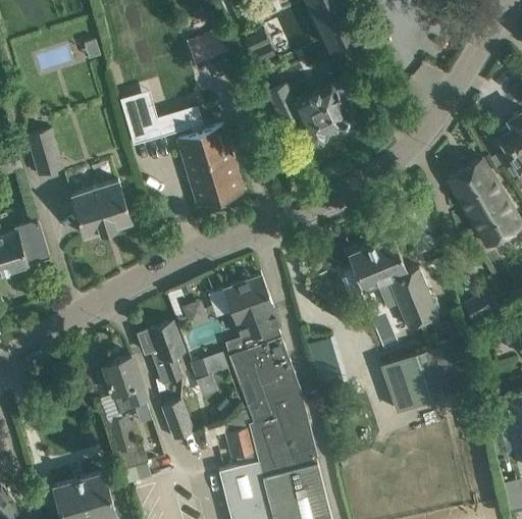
[(345,0),(306,0),(329,49),(361,35),(345,0)]
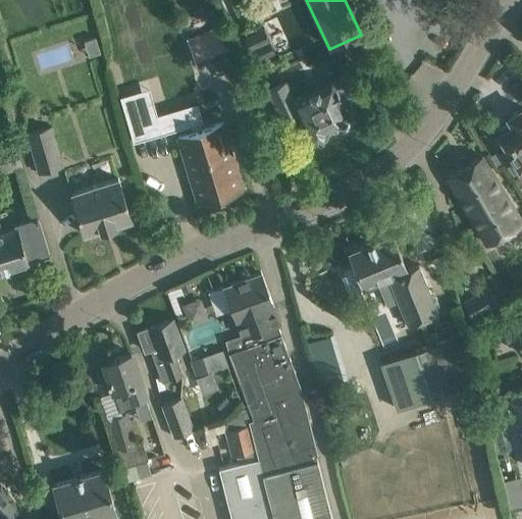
[(223,40),(192,52),(197,66),(228,54),(223,40)]
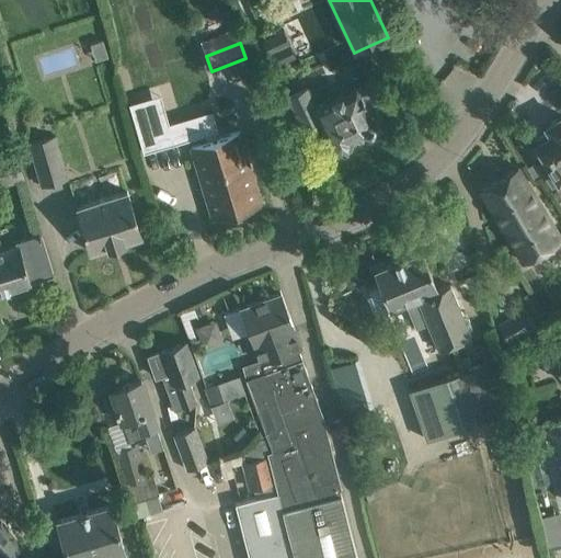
[(38,59),(43,79),(79,69),(75,50),(38,59)]
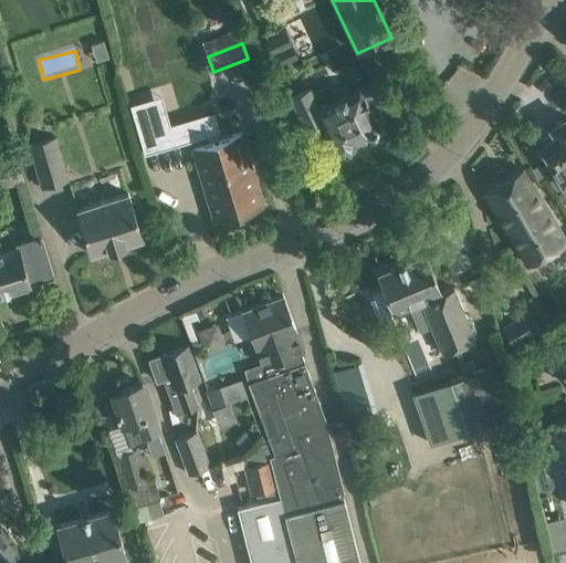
[(377,112),(368,92),(367,90),(359,93),(359,91),(316,111),(307,92),(291,100),(307,136),(324,129),(335,153),(343,156),(353,152),(355,144),(371,136),(375,137),(378,127),(375,125),(370,115),(377,112)]
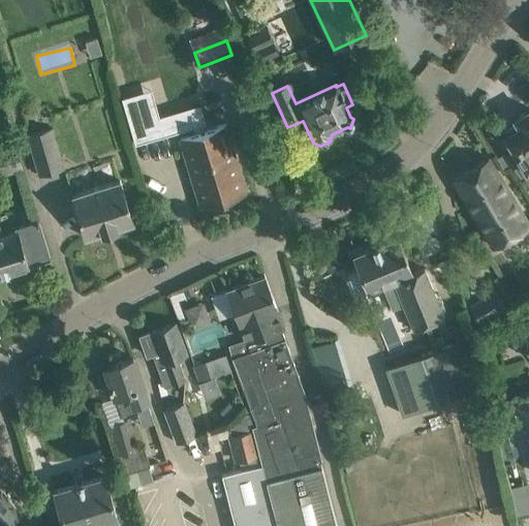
[(528,111),(514,121),(519,129),(516,131),(512,129),(506,133),(506,136),(503,138),(514,155),(508,158),(520,177),(528,171),(528,111)]
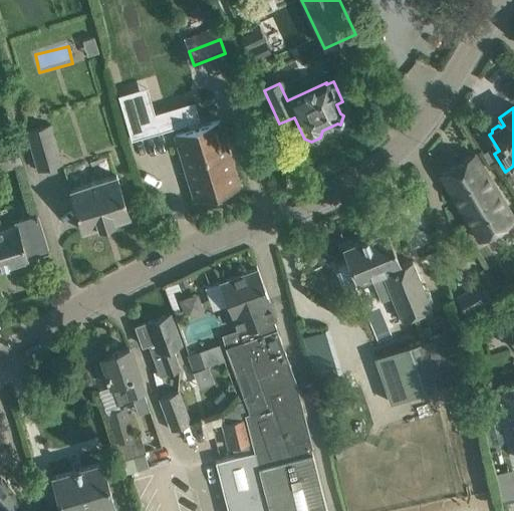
[(122,117),(131,147),(161,138),(152,108),(122,117)]
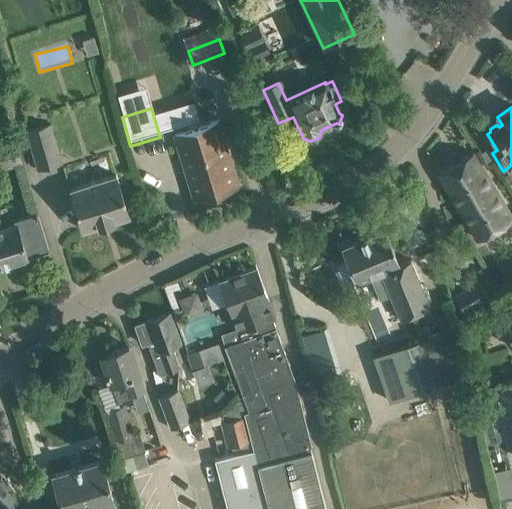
[(237,189),(232,170),(218,125),(174,138),(194,203),(237,189)]
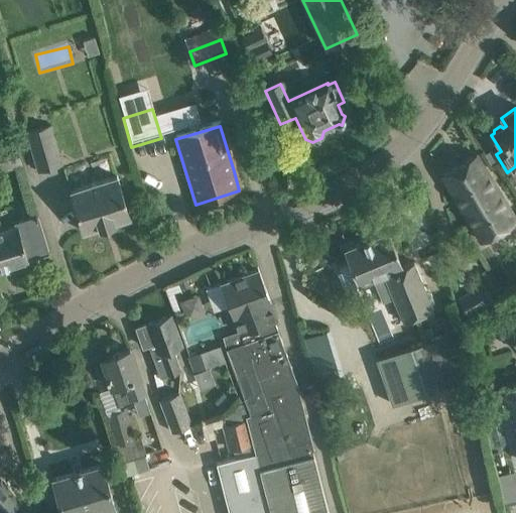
[(26,134),(37,173),(60,166),(49,128),(26,134)]
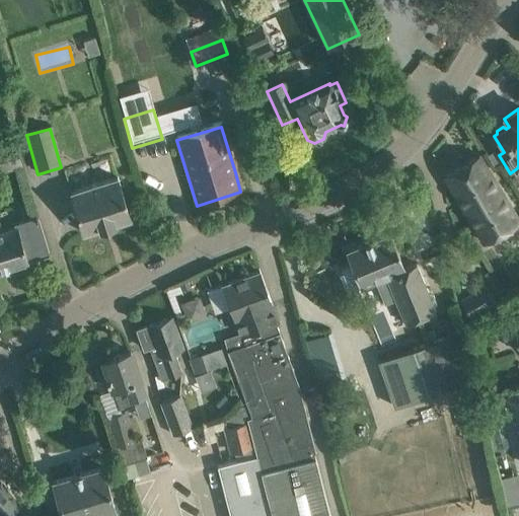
[(0,173),(22,167),(15,144),(0,148),(0,173)]
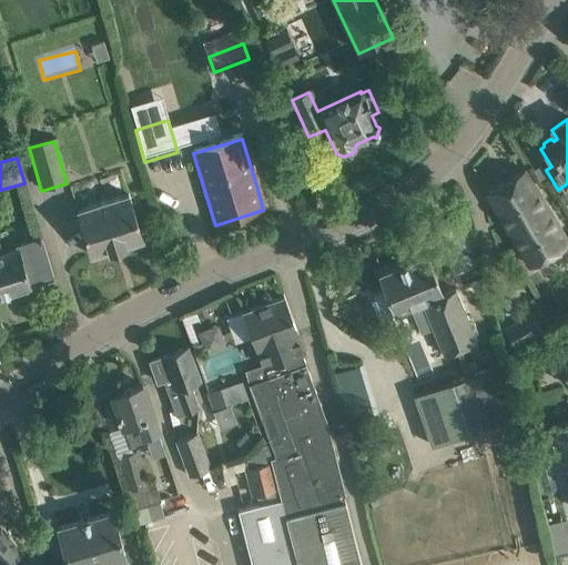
[(567,245),(536,192),(524,173),(485,197),(529,269),(567,245)]
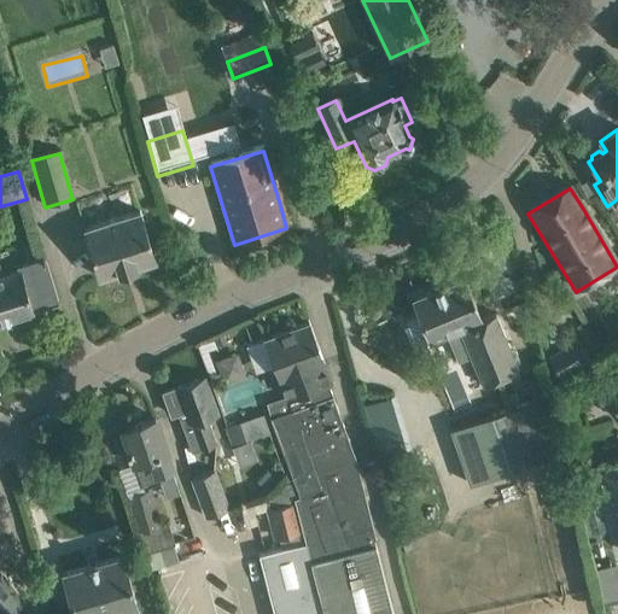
[(85,231),(99,281),(156,263),(141,214),(85,231)]
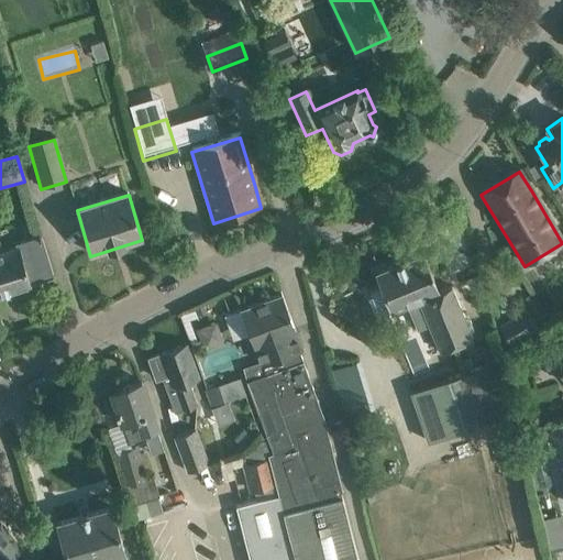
[(29,285),(53,278),(40,237),(15,244),(17,248),(0,252),(0,295),(30,287),(29,285)]
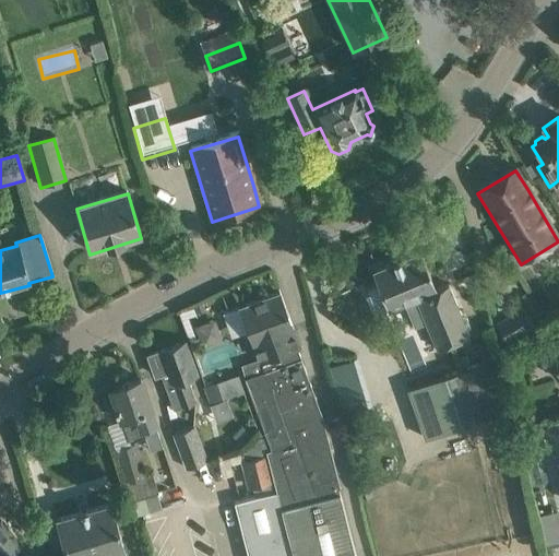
[(389,311),(404,305),(436,292),(419,252),(372,272),(389,311)]
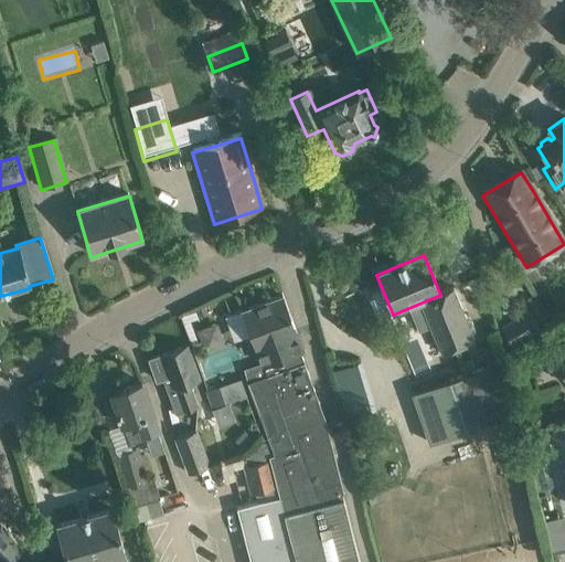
[(440,295),(408,308),(419,332),(429,328),(440,356),(475,341),(473,338),(477,333),(472,325),(467,324),(452,289),(440,295)]
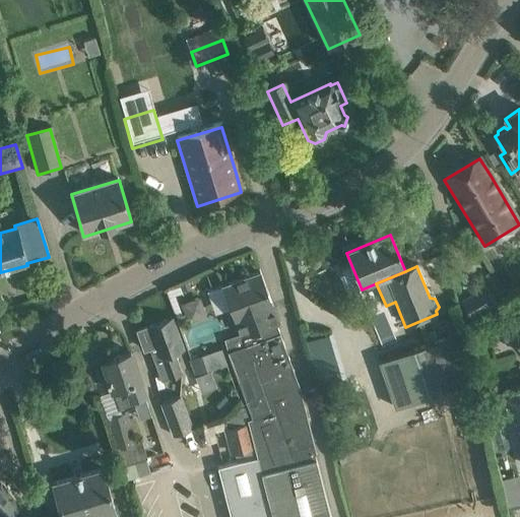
[(236,464),(217,469),(230,516),(329,516),(314,456),(316,455),(299,388),(275,325),(277,324),(259,273),(222,287),(247,351),(229,359),(236,377),(247,407),(251,418),(246,419),(256,459),(236,464)]
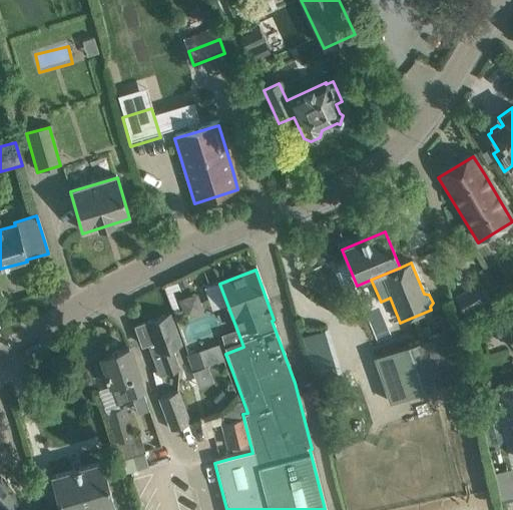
[(467,316),(490,303),(479,284),(455,298),(467,316)]
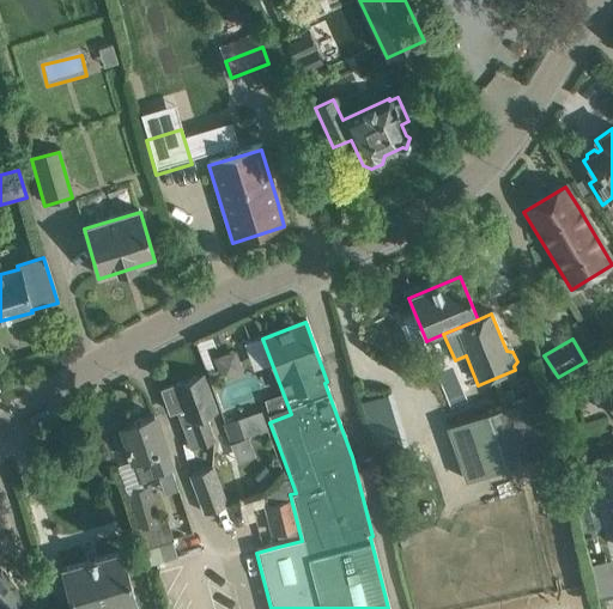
[(212,340),(195,346),(198,354),(214,348),(212,340)]
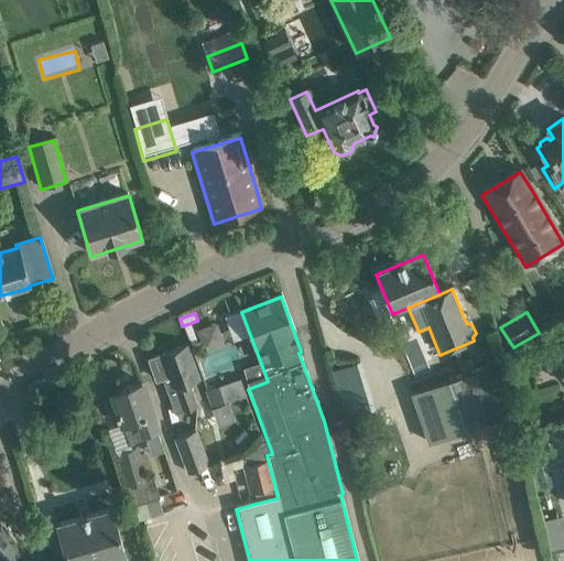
[(216,326),(196,333),(204,352),(223,345),(216,326)]
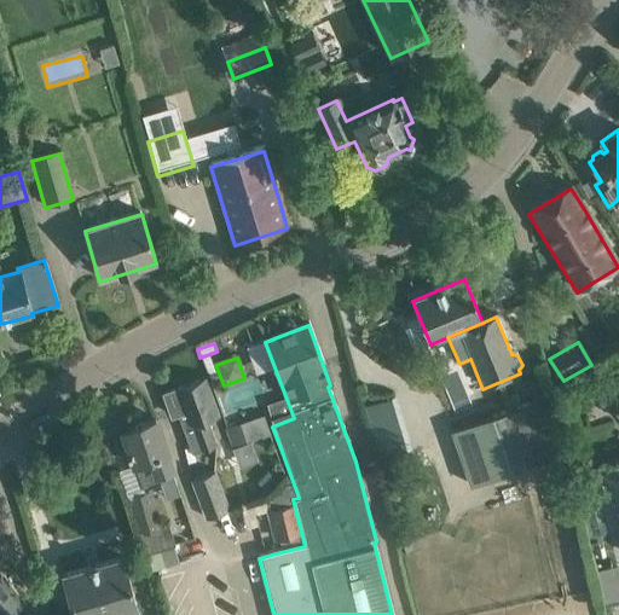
[(218,418),(212,402),(203,379),(177,389),(178,390),(163,396),(172,419),(178,417),(192,457),(217,448),(207,422),(218,418)]
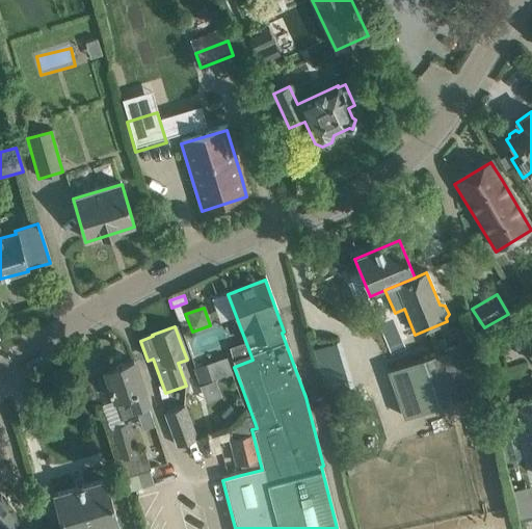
[(444,339),(436,342),(440,352),(447,349),(444,339)]
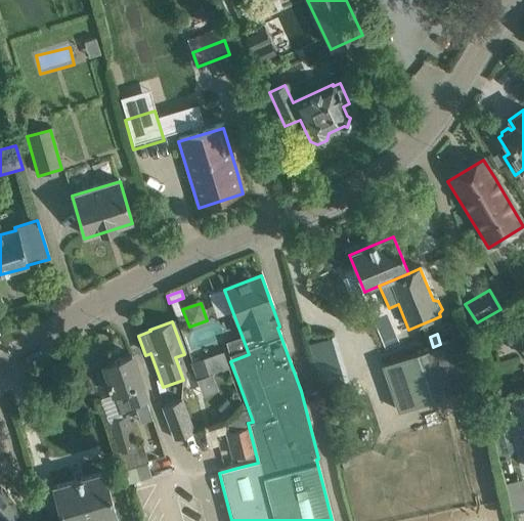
[(333,339),(308,346),(320,387),(345,381),(333,339)]
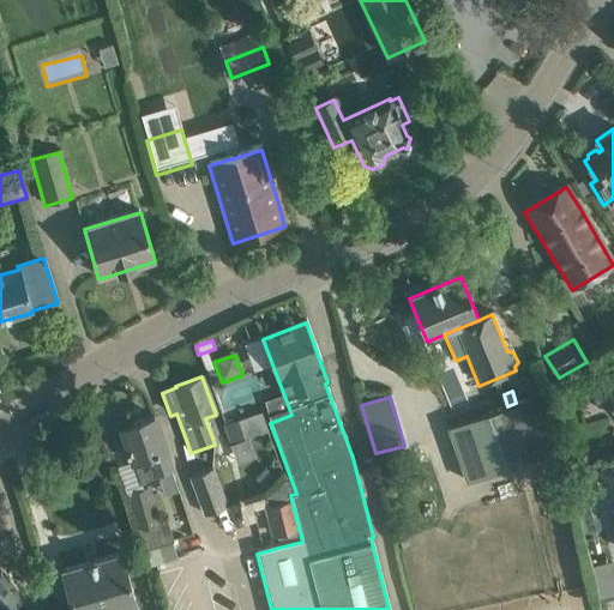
[(465,485),(548,458),(529,402),(447,429),(465,485)]
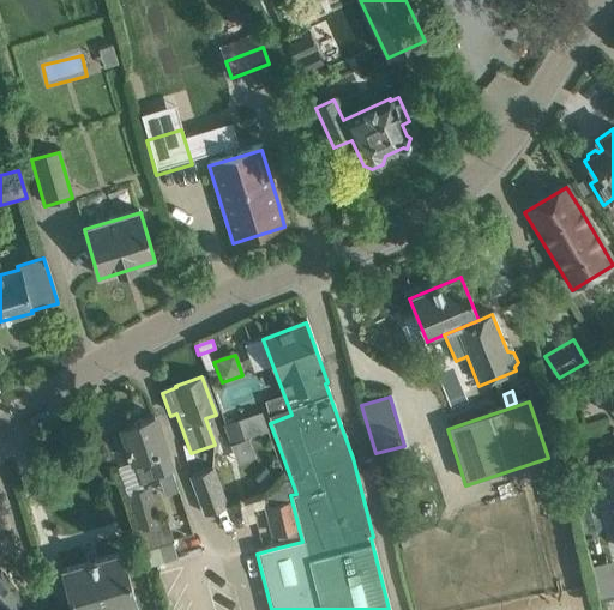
[(238,423),(245,442),(248,441),(269,434),(262,414),(238,423)]
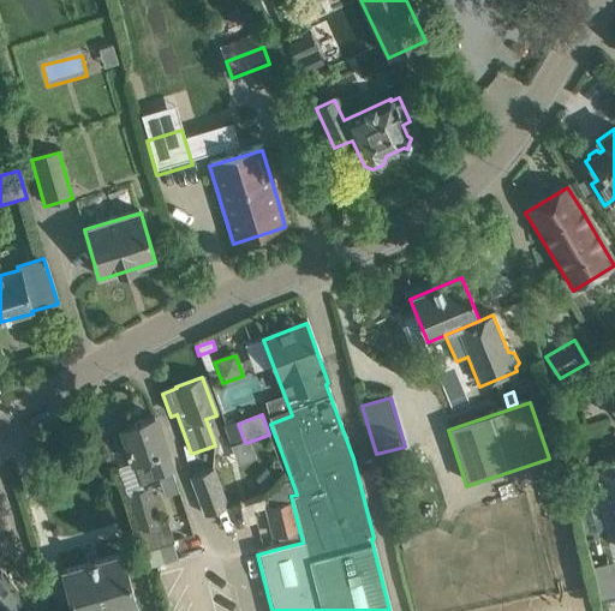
[(166,453),(161,442),(154,419),(121,430),(123,432),(120,432),(126,451),(125,451),(126,455),(130,454),(133,463),(135,463),(144,493),(129,498),(148,553),(174,545),(167,525),(160,527),(149,493),(175,485),(165,454),(166,453)]
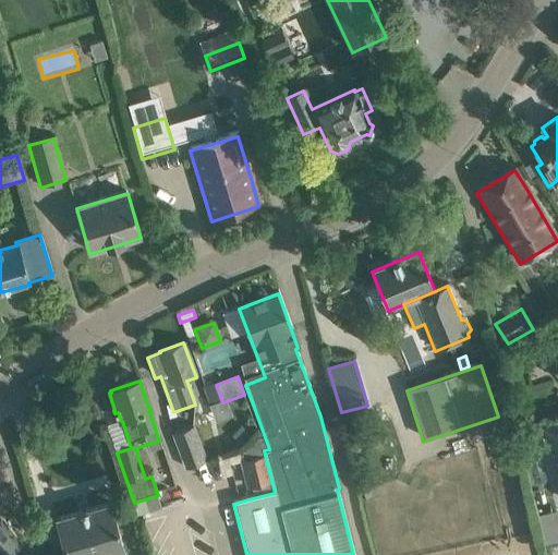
[(172,436),(185,471),(207,462),(193,427),(172,436)]
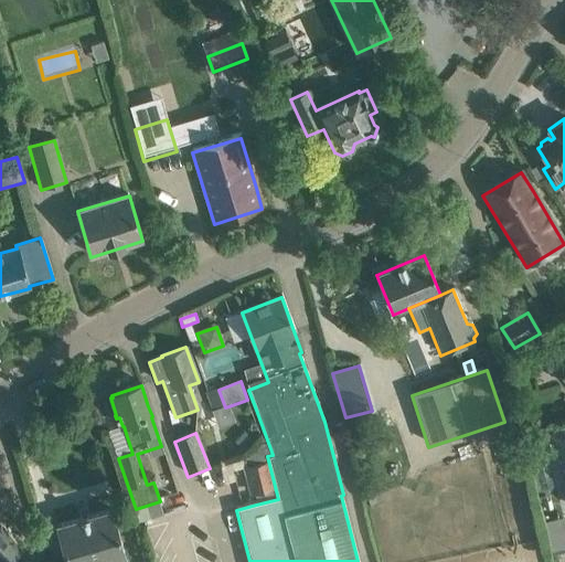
[(244,433),(234,443),(242,451),(252,441),(244,433)]
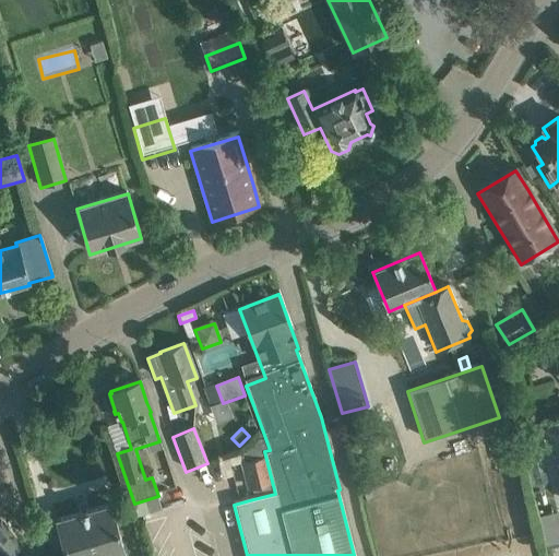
[(540,432),(524,436),(530,456),(546,450),(540,432)]
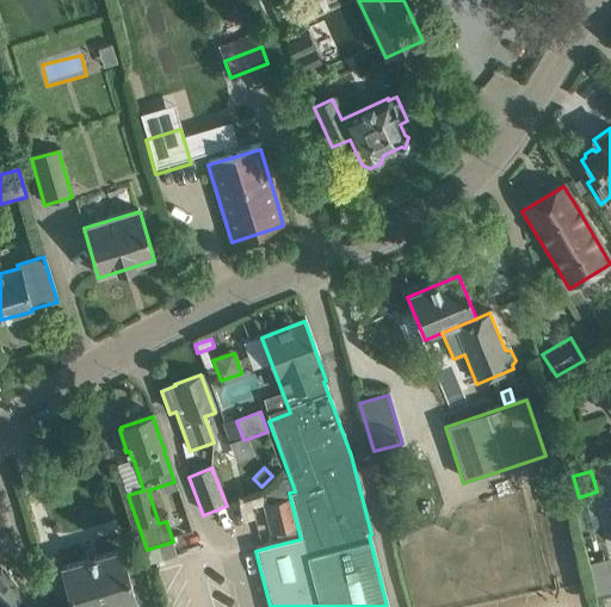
[(266,506),(275,537),(297,530),(289,500),(266,506)]
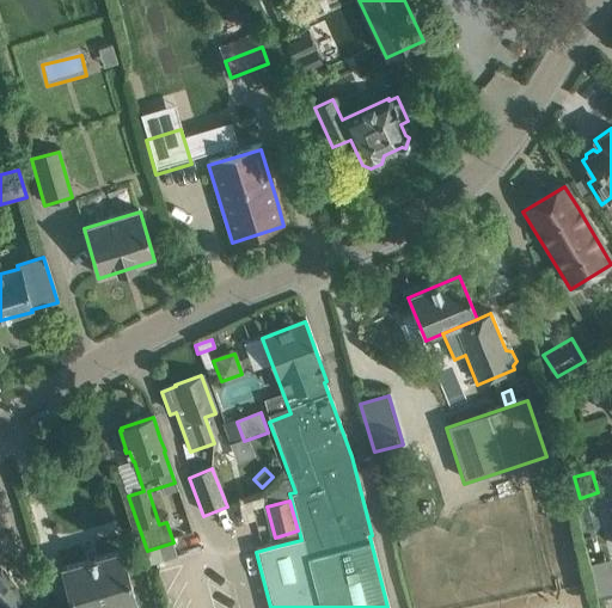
[(176,559),(171,542),(147,551),(152,566),(176,559)]
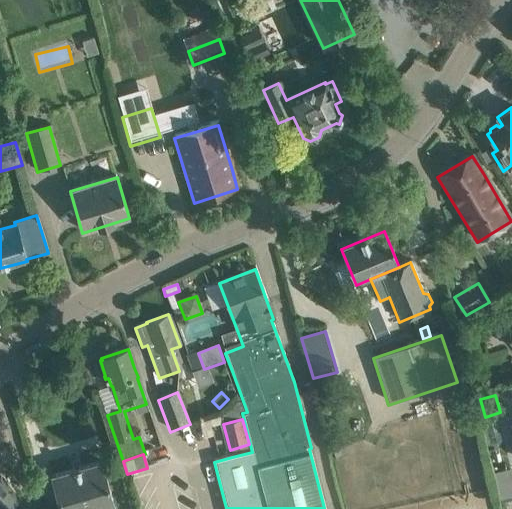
[(102,508),(114,505),(107,480),(101,461),(51,476),(60,508),(102,508)]
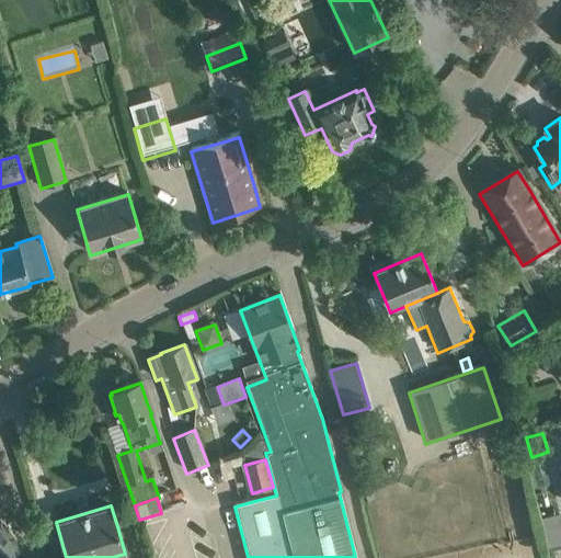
[(8,557),(22,546),(0,519),(0,557),(8,557)]
